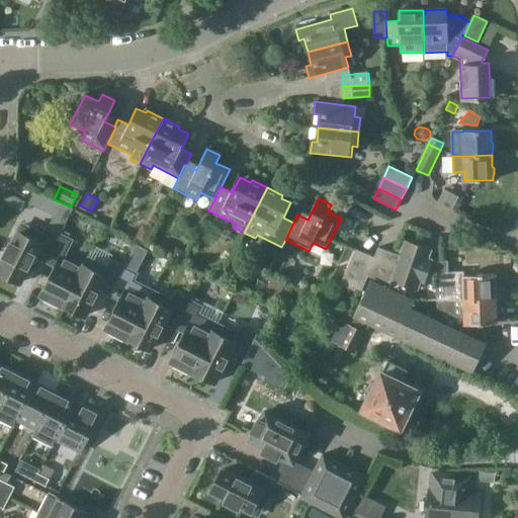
[(33,230),(22,225),(19,231),(13,242),(11,241),(4,254),(6,256),(0,267),(0,270),(21,282),(35,254),(46,260),(59,234),(48,228),(44,235),(33,230)]
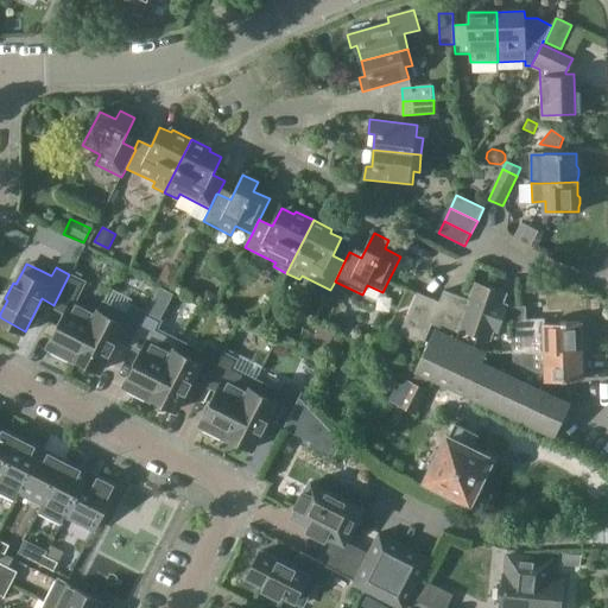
[(169,287),(177,270),(165,264),(156,282),(169,287)]
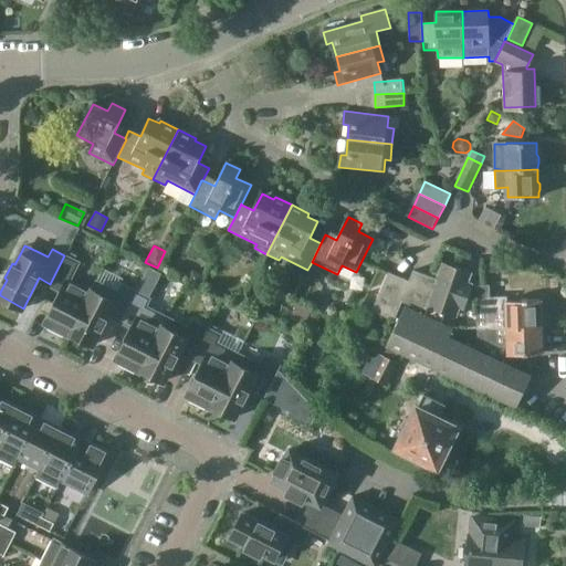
[(69,335),(96,282),(74,270),(77,262),(64,255),(50,284),(62,290),(45,323),(69,335)]
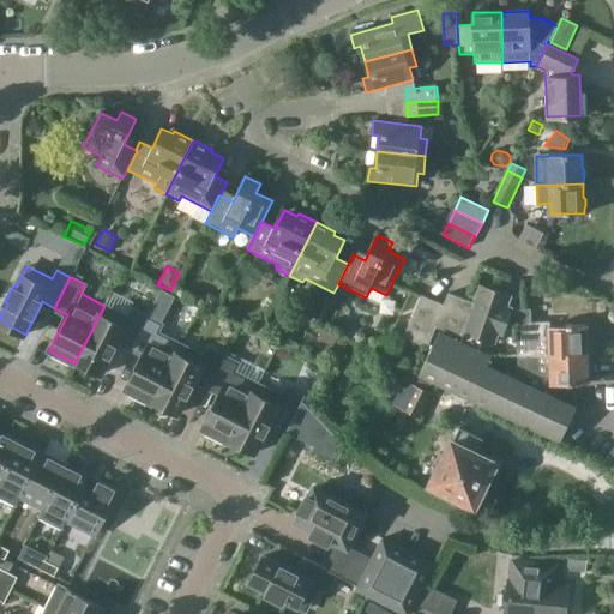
[(543,295),(547,290),(552,281),(542,277),(534,284),(530,288),(530,296),(543,295)]
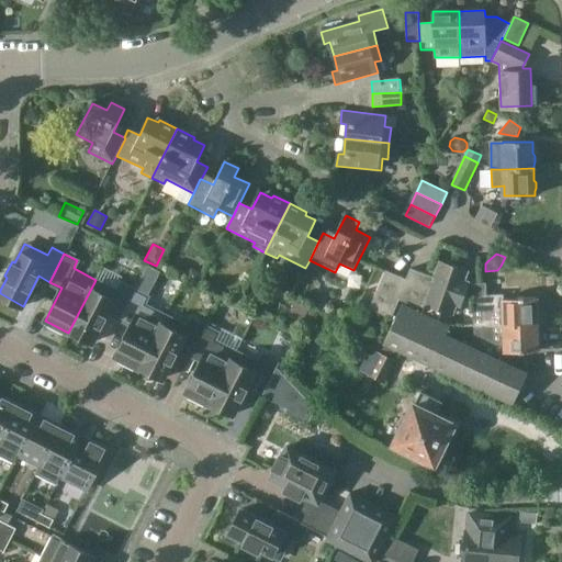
[(422,307),(433,279),(411,268),(405,279),(385,270),(368,307),(391,318),(400,298),(422,307)]
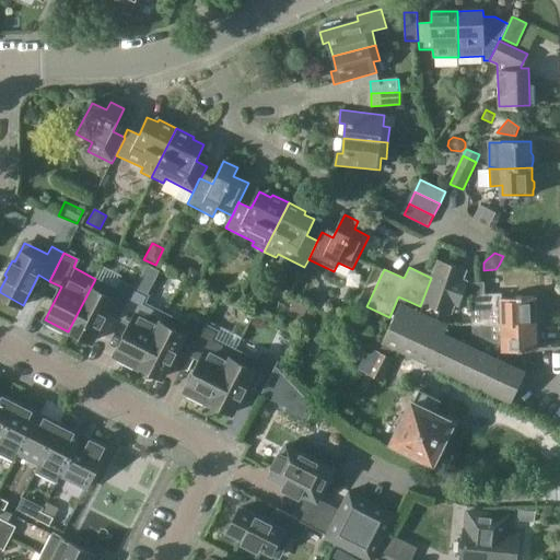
[(436,282),(427,308),(442,315),(443,312),(461,317),(471,284),(468,284),(468,277),(441,267),(436,282)]
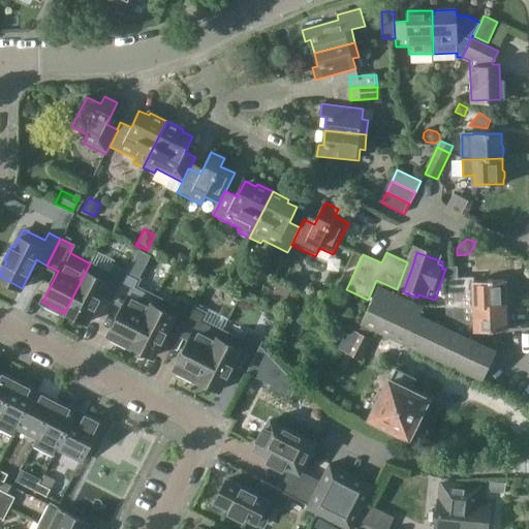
[(111,274),(90,263),(64,313),(65,313),(66,311),(88,322),(102,293),(113,300),(126,274),(115,267),(111,274)]
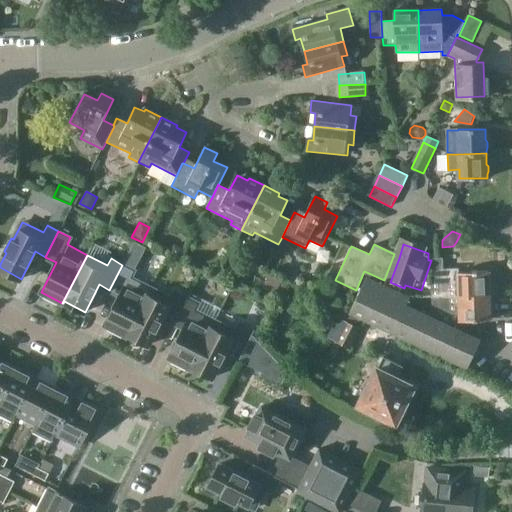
[(443,268),(442,258),(432,258),(433,296),(490,295),(489,271),(458,272),(458,268),(443,268)]
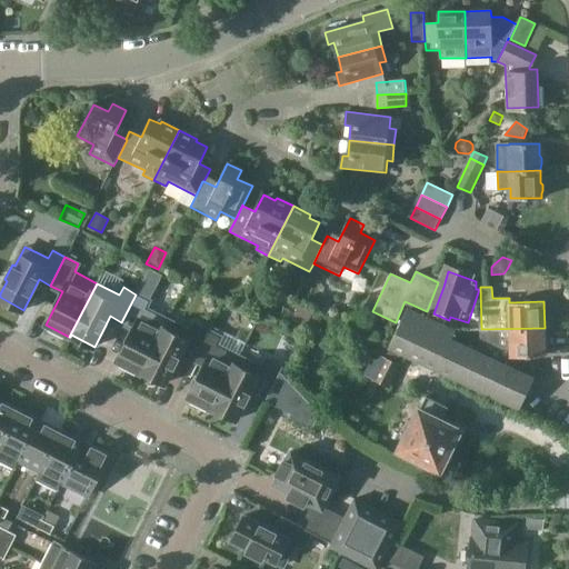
[(140,373),(168,320),(146,309),(149,301),(136,295),(121,322),(133,329),(117,361),(140,373)]
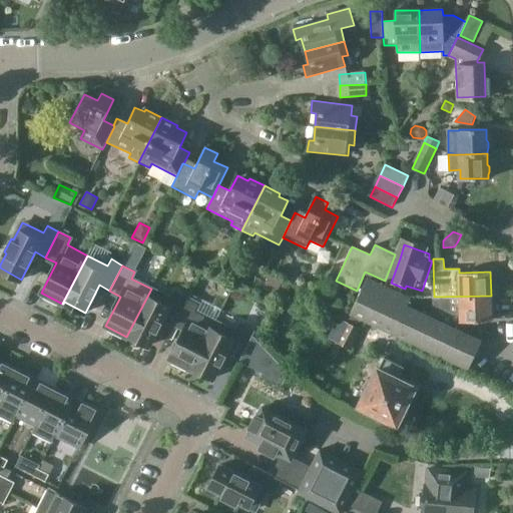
[(276,296),(283,280),(270,274),(263,290),(276,296)]
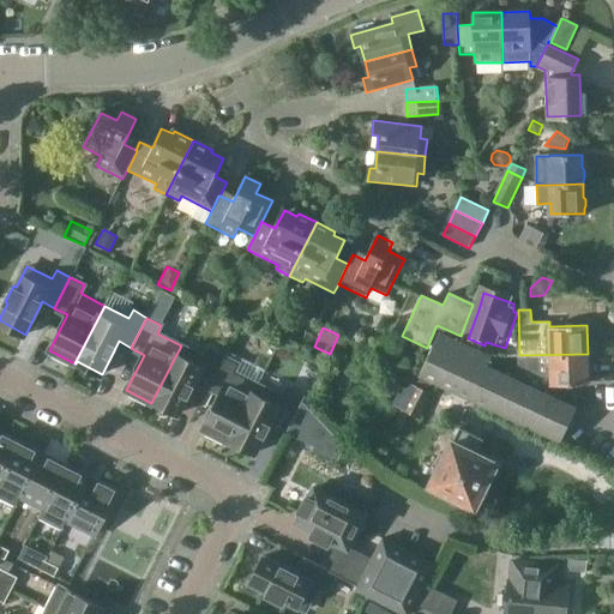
[(563,441),(578,409),(554,398),(553,397),(519,381),(487,366),(492,356),(461,341),(439,331),(421,373),(563,441)]
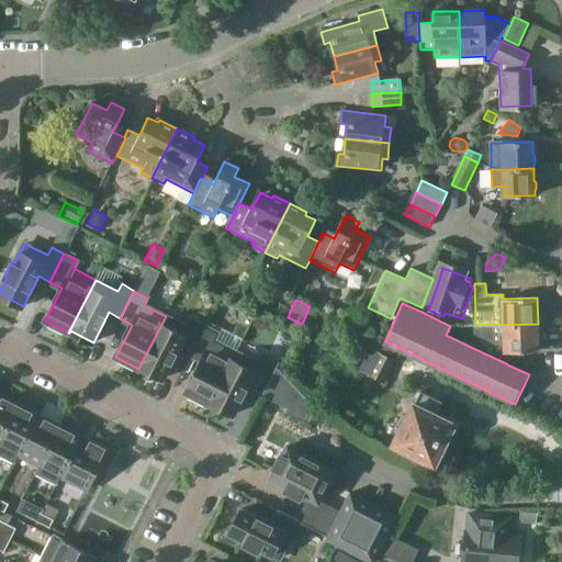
[(188,328),(166,316),(138,369),(139,369),(141,367),(164,379),(179,349),(190,355),(204,327),(192,321),(188,328)]
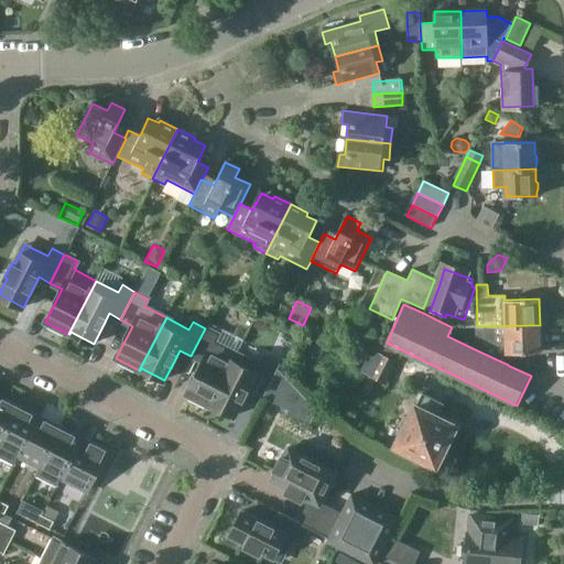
[(508,365),(512,355),(541,353),(540,325),(477,326),(477,350),(508,365)]
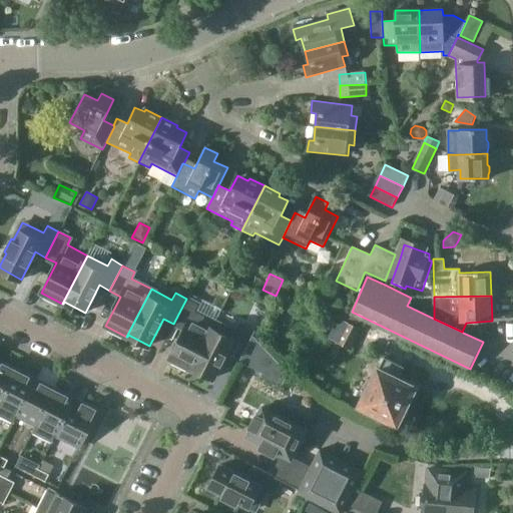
[(190,370),(215,322),(195,312),(198,305),(186,299),(173,324),(184,330),(169,359),(190,370)]
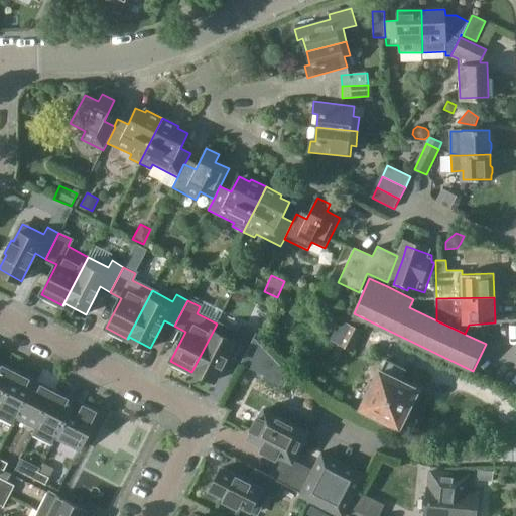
[(358,329),(356,328),(341,319),(330,341),(340,345),(346,348),(348,350),(358,329)]
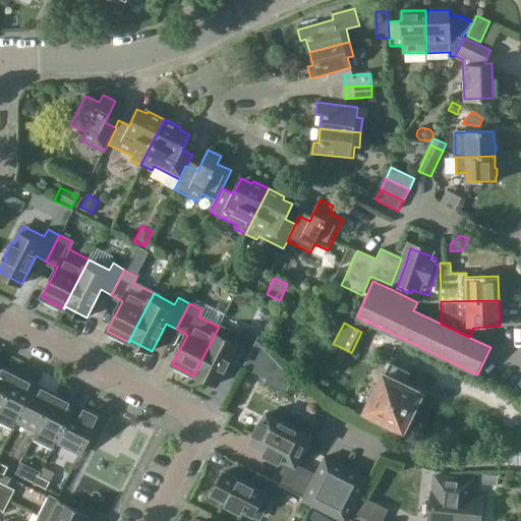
[(239,338),(219,327),(193,375),(194,375),(195,374),(216,385),(231,357),(242,363),(256,338),(243,331),(239,338)]
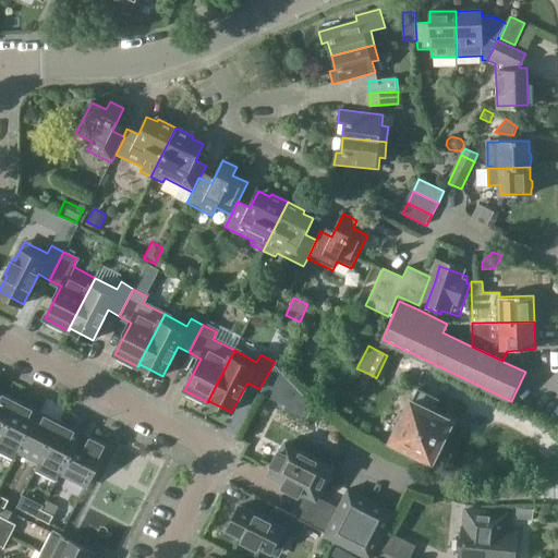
[(275,362),(259,389),(298,407),(304,395),(275,362)]
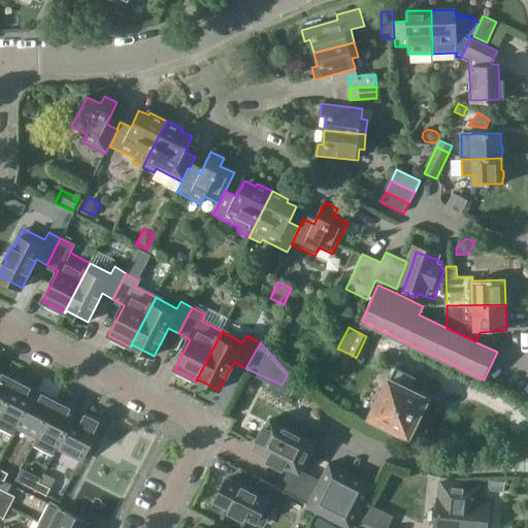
[(410,390),(417,378),(396,368),(390,380),(389,380),(382,395),(373,391),(369,400),(377,404),(370,417),(408,436),(428,399),(410,390)]
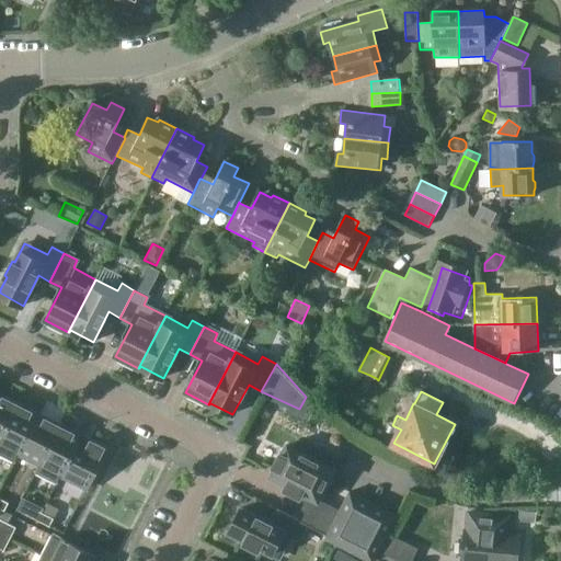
[(0,398),(0,439),(18,404),(8,399),(6,401),(0,398)]
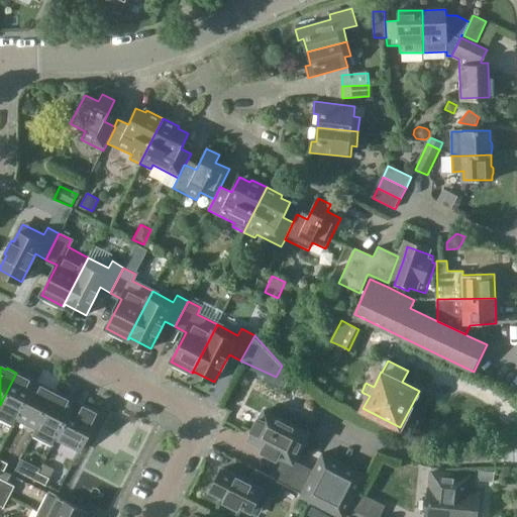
[(16,373),(0,405),(0,419),(14,426),(35,385),(25,380),(26,378),(16,373)]
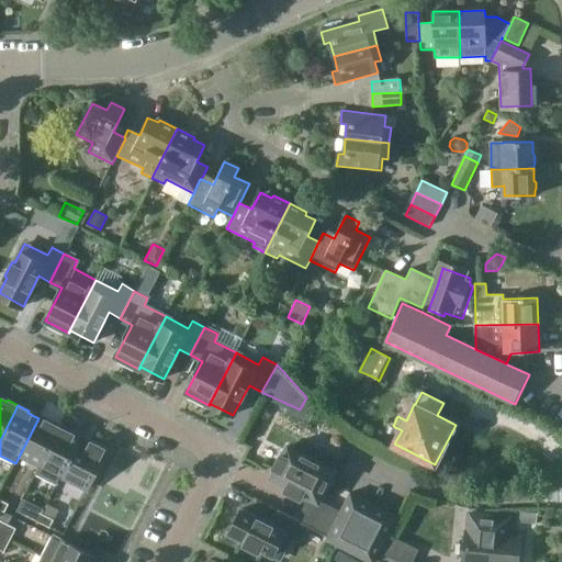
[(38,418),(15,463),(20,456),(40,465),(60,426),(49,420),(48,424),(38,418)]
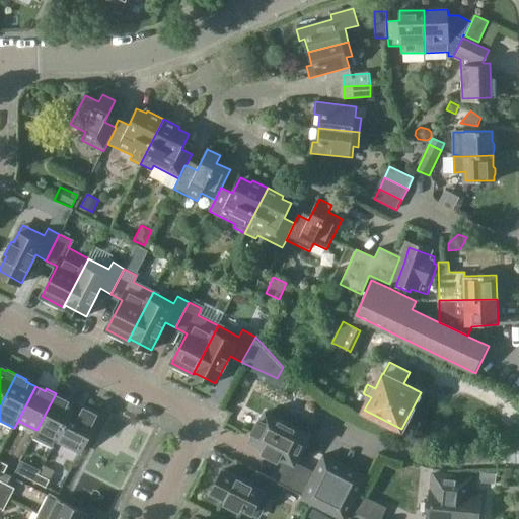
[(36,430),(32,438),(33,438),(53,448),(74,406),(65,401),(66,399),(56,394),(56,393),(36,430)]
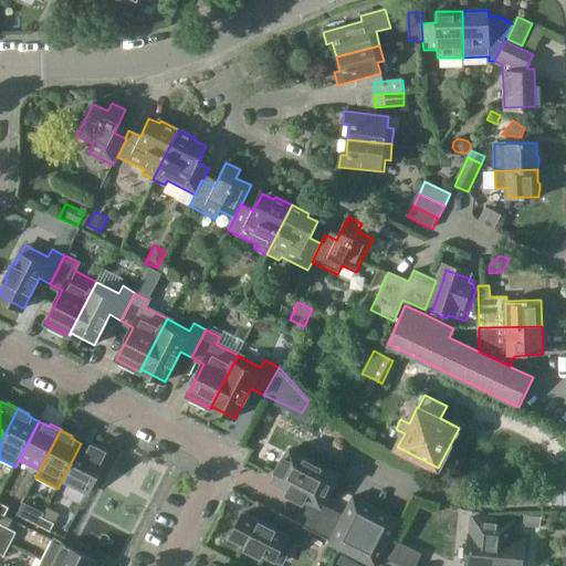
[(81,443),(58,489),(59,489),(62,481),(87,493),(106,457),(104,454),(105,452),(92,446),(91,448),(81,443)]
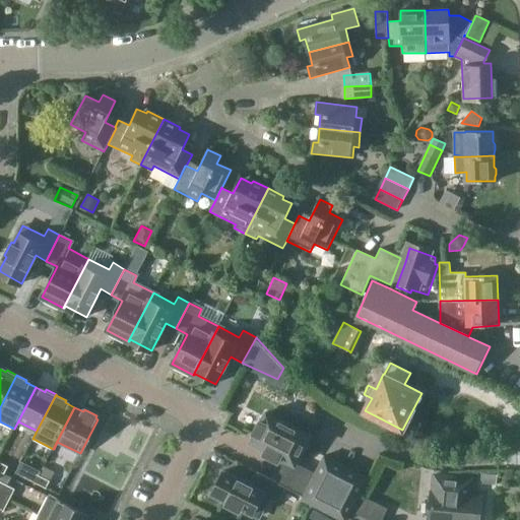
[(301,424),(277,411),(275,417),(266,412),(262,420),(259,419),(253,433),(255,434),(251,442),(265,450),(263,454),(285,465),(277,482),(283,485),(283,486),(346,519),(350,511),(359,495),(371,471),(327,450),(313,477),(286,464),(303,432),(299,430),(301,424)]
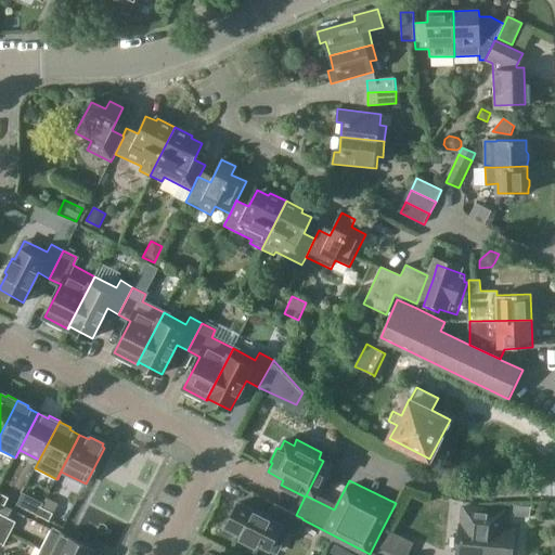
[(30,502),(26,510),(38,516),(42,507),(30,502)]
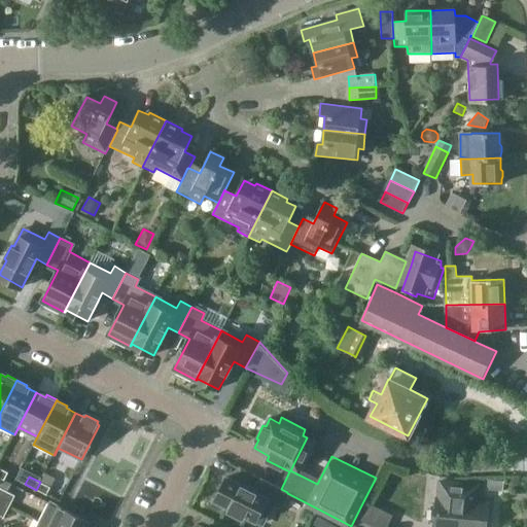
[(254,492),(226,478),(214,500),(230,508),(229,511),(242,518),(244,516),(254,521),(255,521),(261,524),(268,513),(268,514),(273,503),(280,506),(287,493),(287,492),(281,489),(261,479),(254,492)]
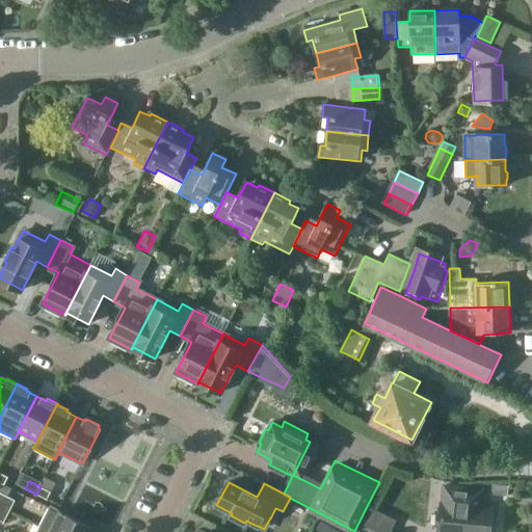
[(41,486),(36,495),(48,500),(51,493),(41,486)]
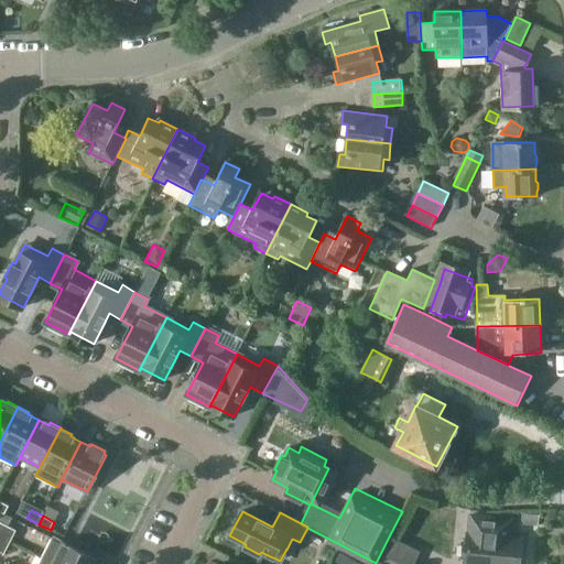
[(510,533),(512,521),(486,518),(484,537),(467,534),(464,563),(519,563),(522,541),(506,539),(507,532),(510,533)]
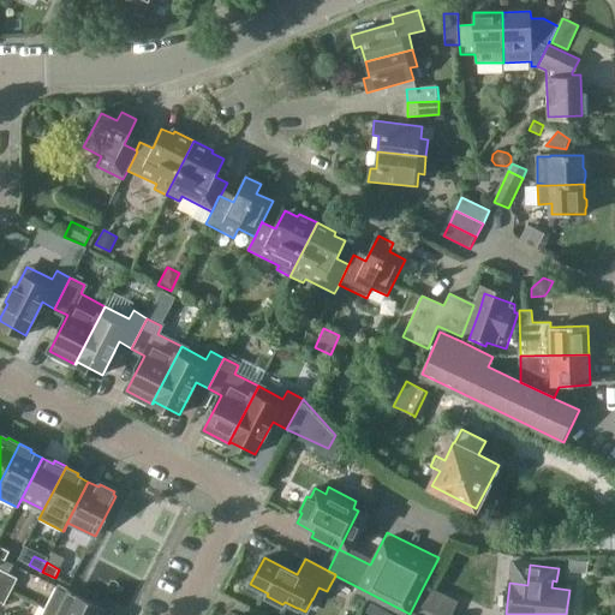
[(10,574),(3,587),(12,592),(18,579),(10,574)]
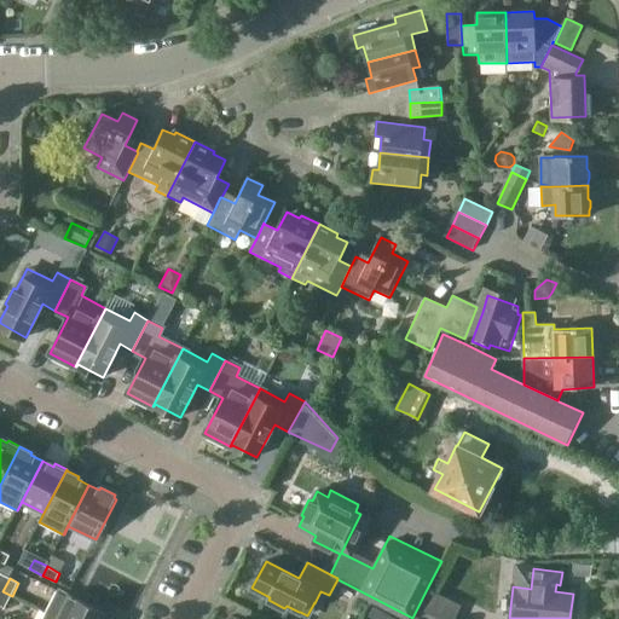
[(439,618),(455,618),(461,607),(427,589),(417,608),(439,618)]
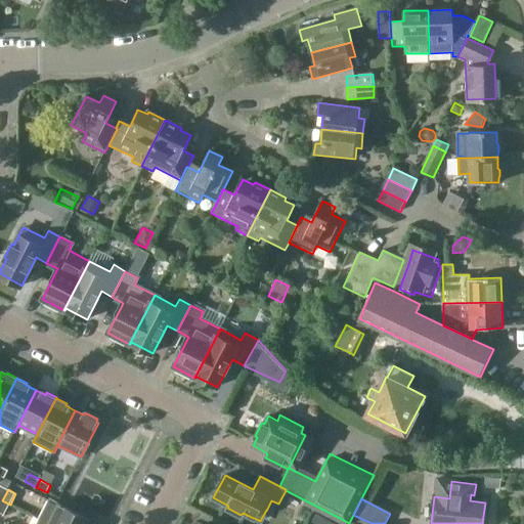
[(2,500),(0,505),(0,513),(4,515),(10,505),(2,500)]
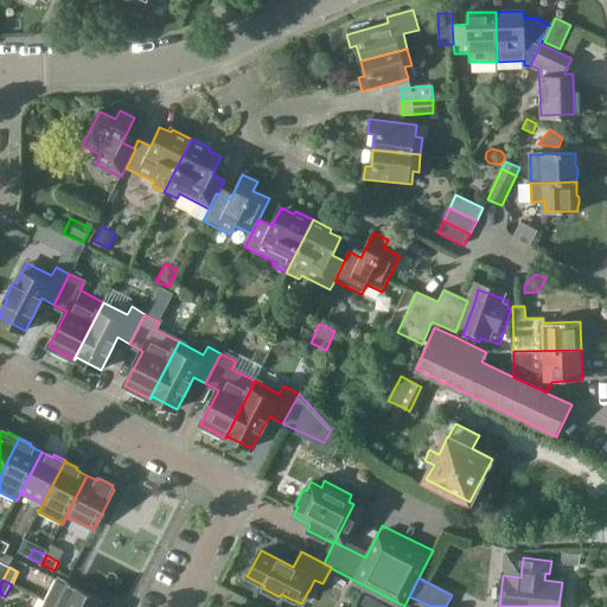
[(58,580),(46,602),(56,606),(104,606),(107,605),(58,580)]
